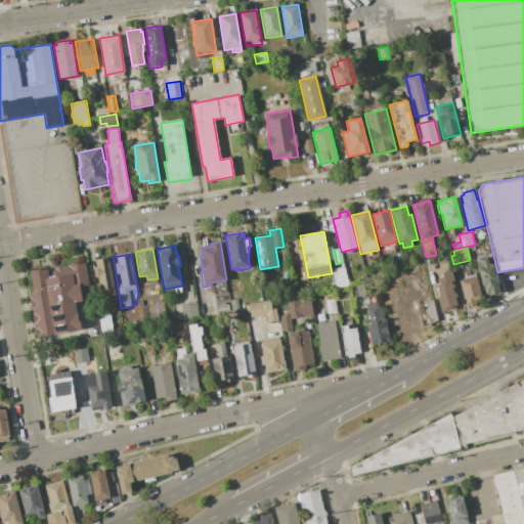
[(108,257),(115,292),(101,294),(95,259),(108,257)]
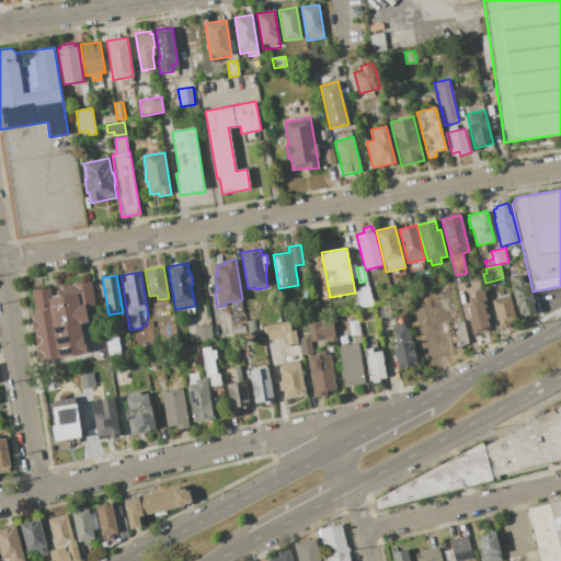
[(510,278),(522,275),(524,283),(529,282),(537,312),(518,317),(510,278)]
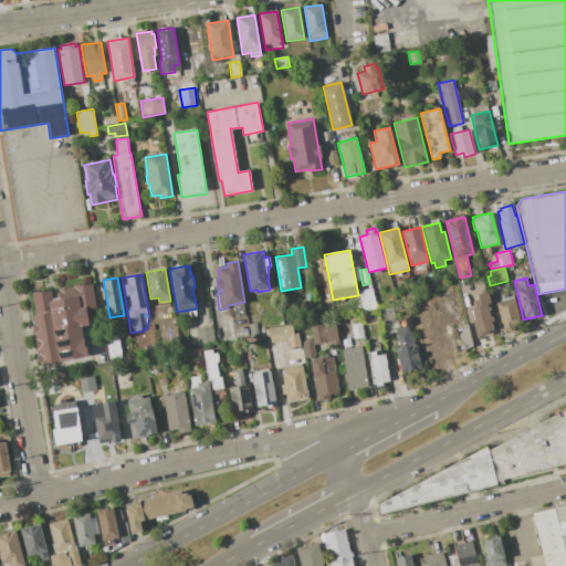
[(32,292),(39,291),(39,292),(51,290),(52,299),(60,296),(58,287),(80,284),(80,285),(92,283),(96,306),(85,308),(87,324),(82,325),(87,357),(40,366),(32,315),(35,315),(32,292)]
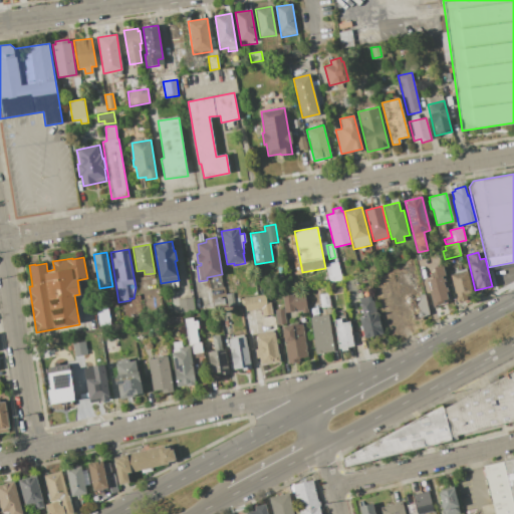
[(337,261),(340,281),(328,283),(325,263),(337,261)]
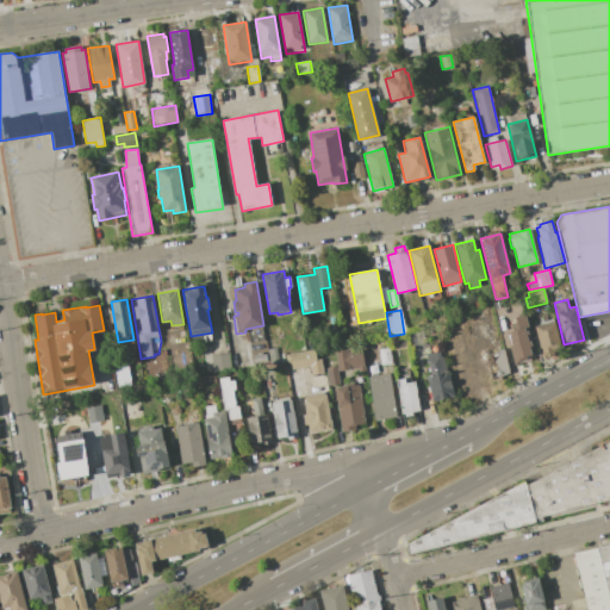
[(526,315),(535,354),(526,356),(526,360),(514,362),(506,332),(514,330),(512,323),(515,322),(514,317),(526,315)]
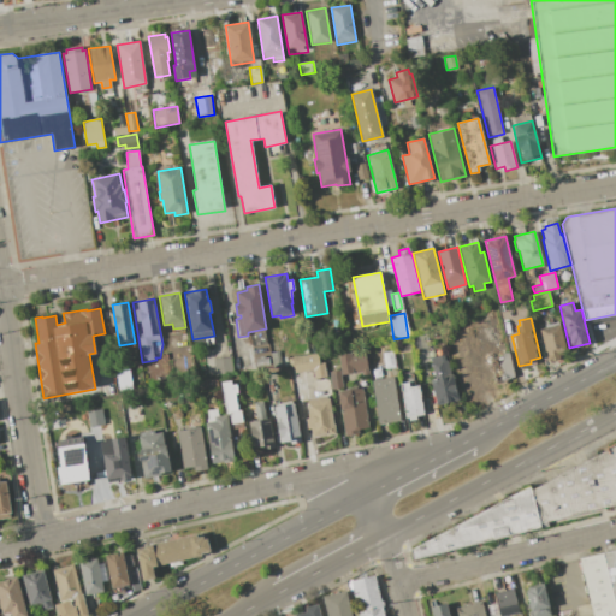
[(560,325),(567,353),(561,354),(562,359),(549,362),(546,351),(545,351),(540,330),(560,325)]
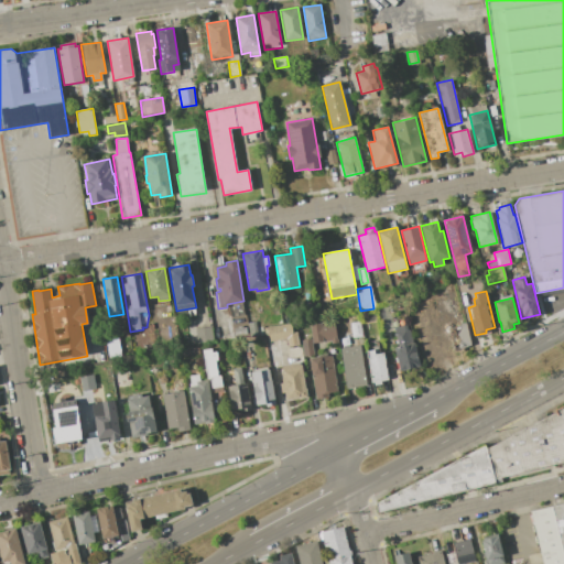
[(312,338),(310,325),(334,320),(338,343),(332,345),(331,340),(313,344),(312,338)]
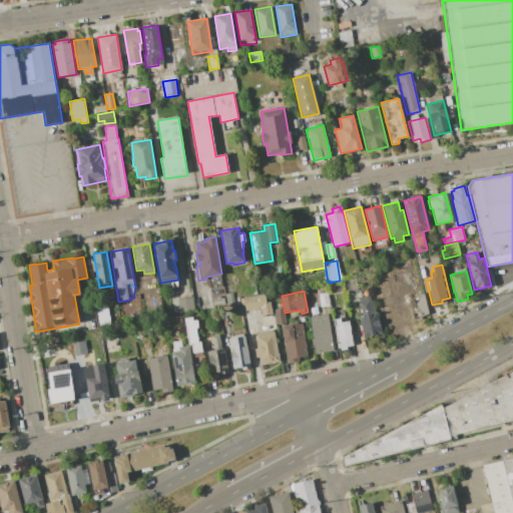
[(318,294),(327,292),(330,306),(321,308),(318,294)]
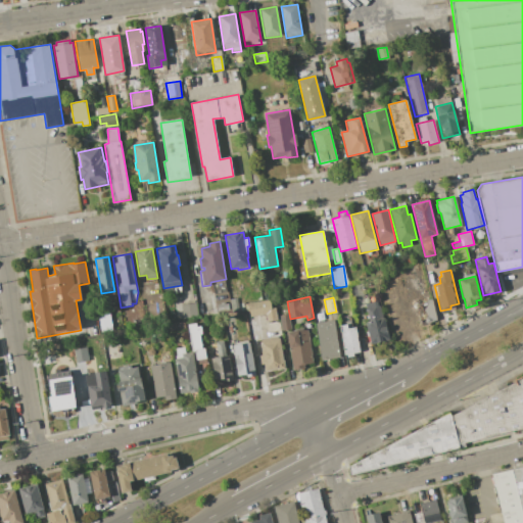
[(229,299),(237,298),(239,312),(232,313),(229,299)]
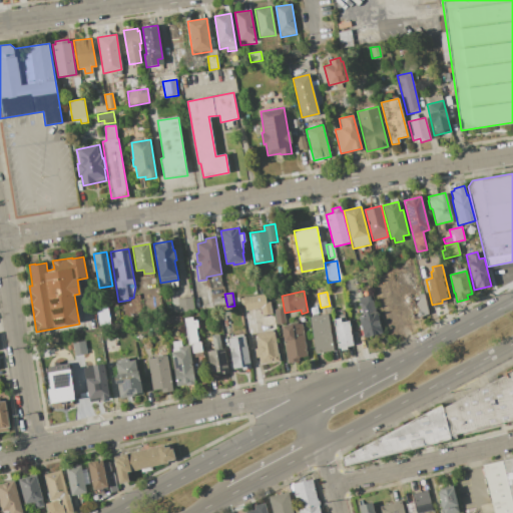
[(424,293),(429,314),(412,318),(407,298),(424,293)]
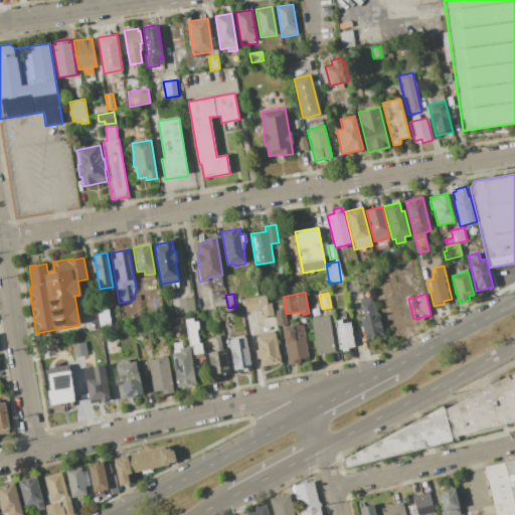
[(245,306),(242,307),(241,300),(243,299),(266,296),(268,308),(246,312),(245,306)]
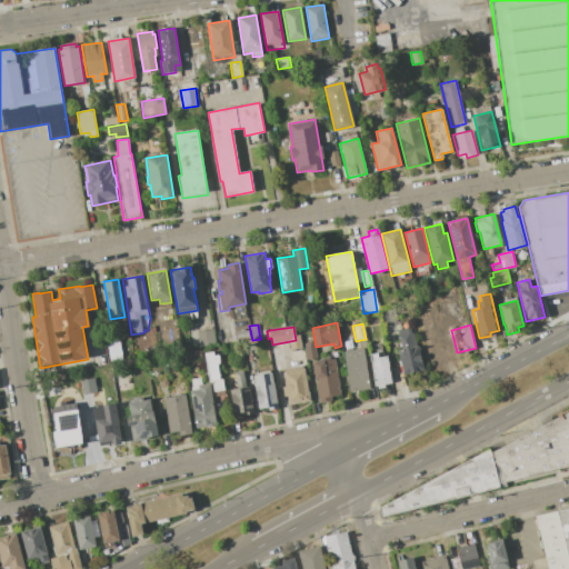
[(423,369),(403,375),(398,350),(401,349),(397,330),(410,327),(411,333),(415,332),(423,369)]
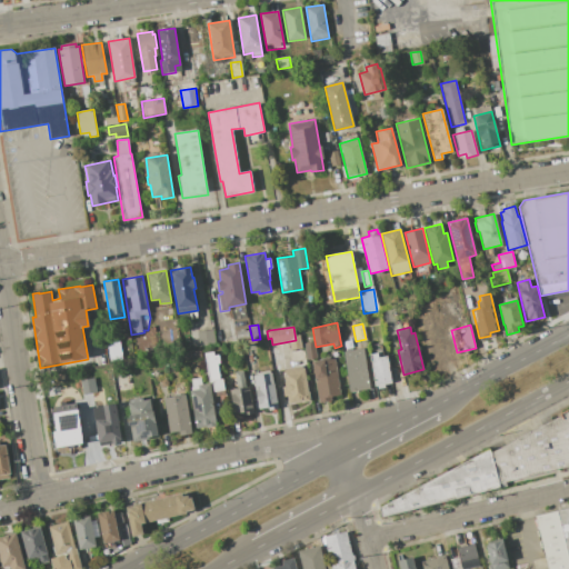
[(212,329),(216,346),(199,348),(197,332),(212,329)]
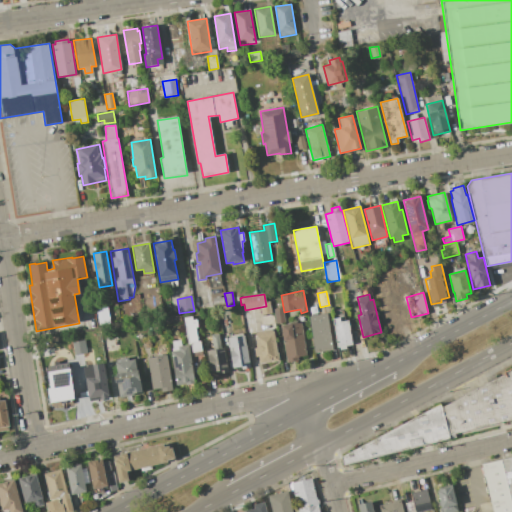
[(223,297),(224,303),(213,305),(212,299),(223,297)]
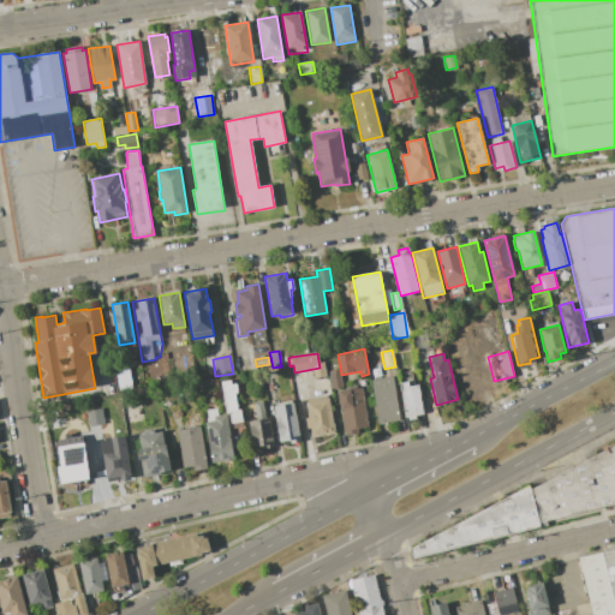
[(328,371),(340,369),(341,375),(344,387),(332,389),(328,371)]
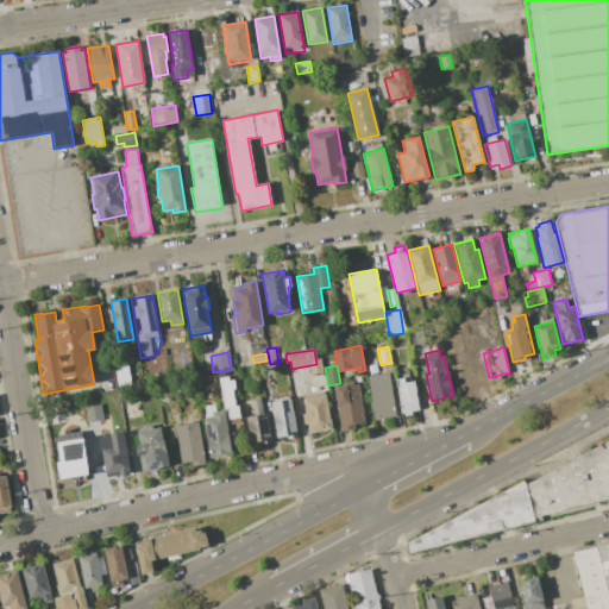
[(368,376),(389,372),(396,415),(375,419),(368,376)]
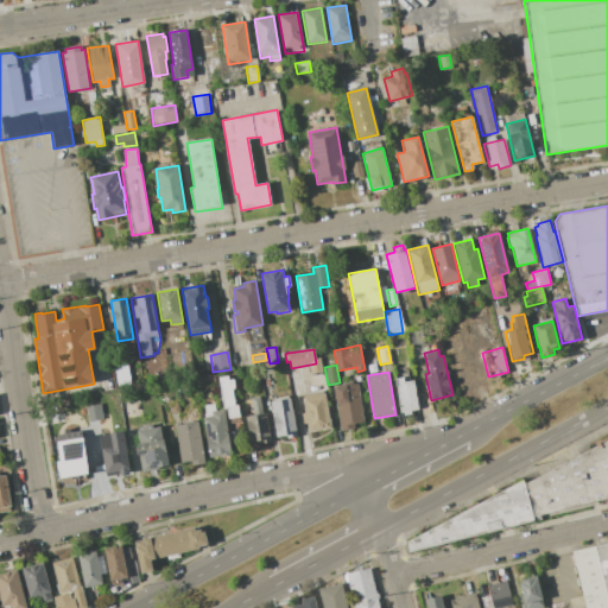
[(219,378),(233,375),(240,416),(228,418),(226,409),(223,409),(219,378)]
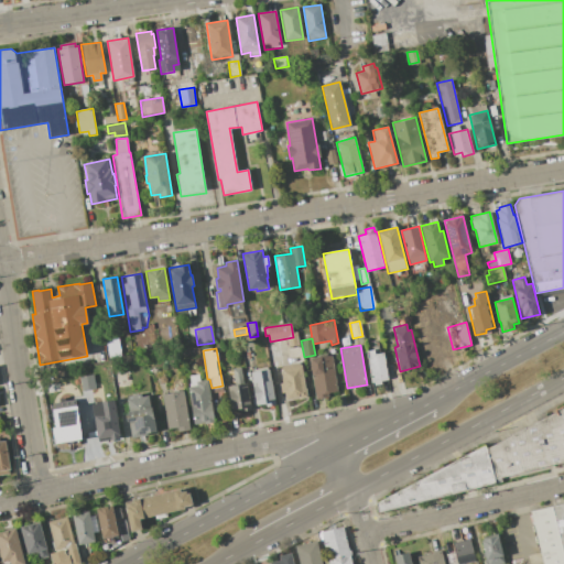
[(388,381),(381,382),(381,381),(371,382),(366,351),(375,349),(375,355),(383,353),(388,381)]
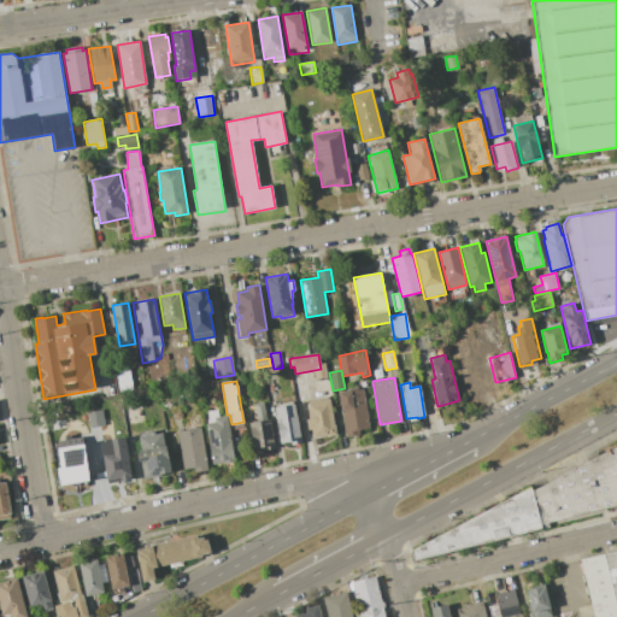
[(363,388),(370,428),(359,430),(360,434),(346,436),(338,393),(363,388)]
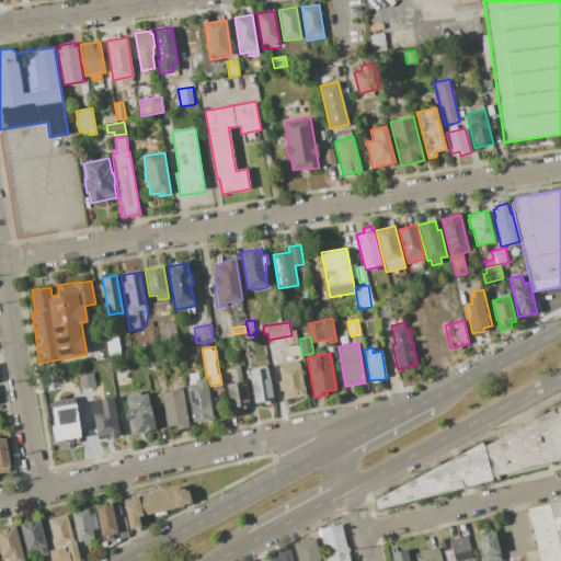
[(307,395),(285,399),(283,391),(279,391),(277,381),(282,380),(278,364),(300,359),(307,395)]
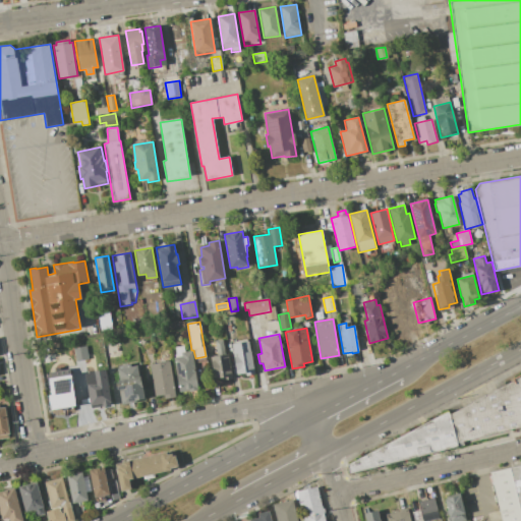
[(250,339),(255,367),(254,367),(255,374),(245,375),(245,372),(236,374),(230,343),(250,339)]
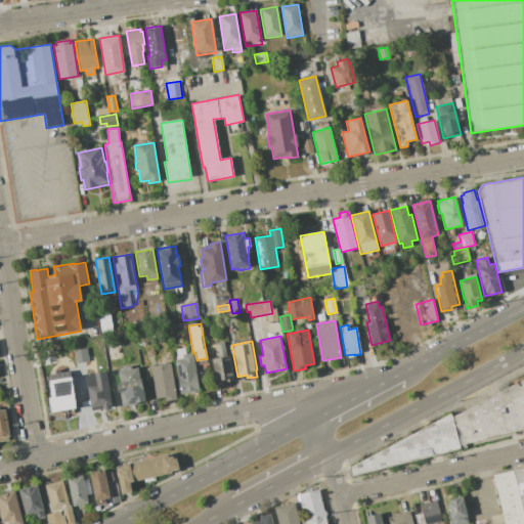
[(234,380),(227,382),(226,380),(215,382),(211,359),(218,358),(215,343),(224,342),(227,357),(230,356),(234,380)]
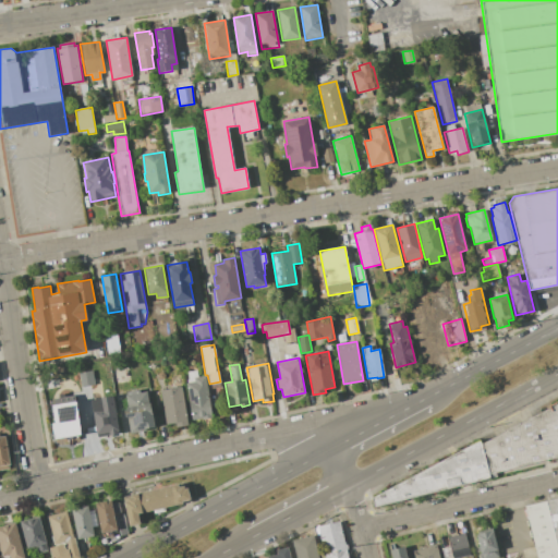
[(206,376),(214,416),(192,421),(184,379),(189,379),(187,372),(196,370),(198,377),(206,376)]
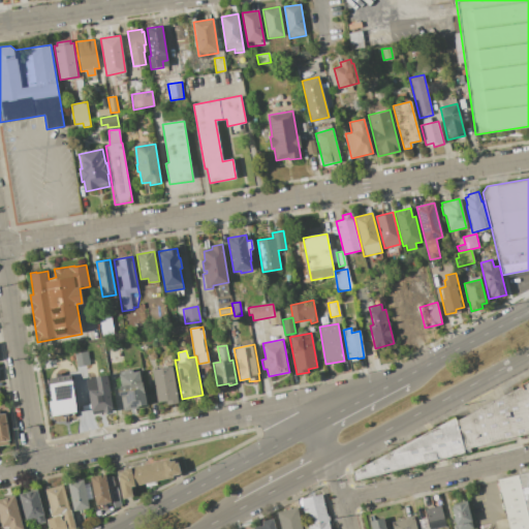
[(173,366),(180,403),(166,405),(166,401),(157,403),(152,370),(173,366)]
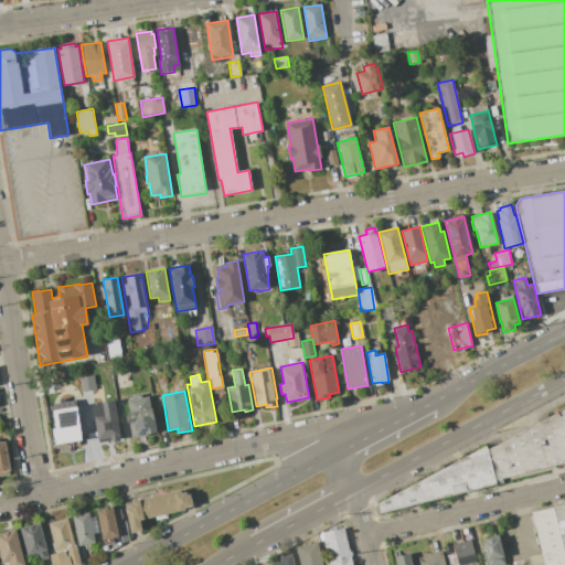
[(125,401),(148,396),(150,408),(153,407),(158,432),(147,434),(147,436),(131,438),(129,422),(126,423),(125,414),(127,413),(125,401)]
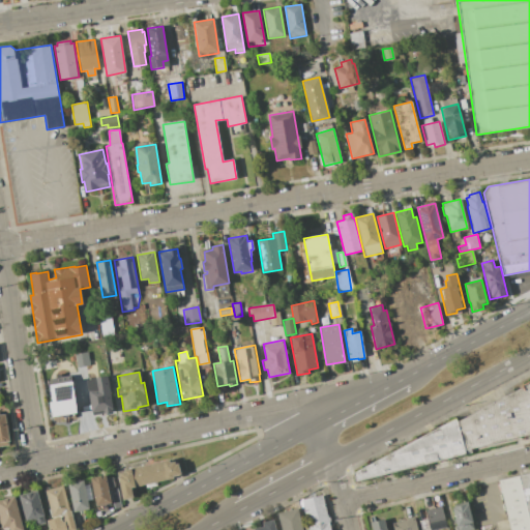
[(70,376),(77,407),(75,407),(76,413),(52,417),(50,403),(53,402),(50,385),(61,383),(60,378),(70,376)]
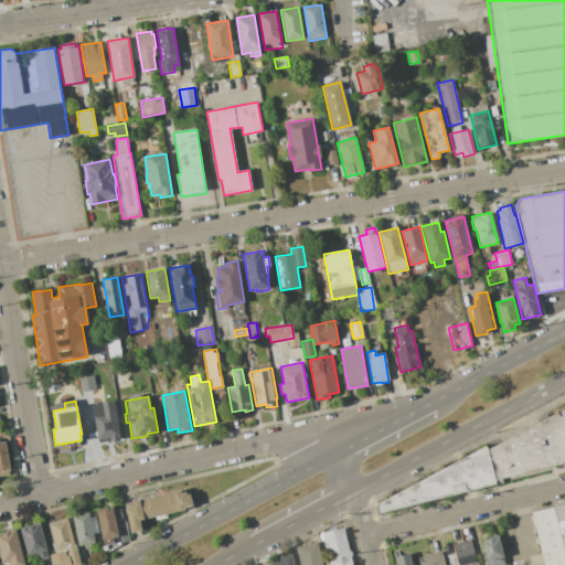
[(115,401),(121,435),(119,436),(119,439),(110,440),(110,438),(97,440),(91,405),(115,401)]
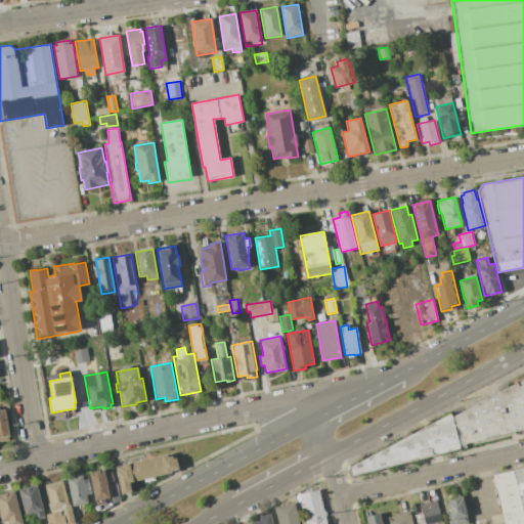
[(523,430),(460,446),(451,417),(517,383),(516,381),(523,376),(523,430)]
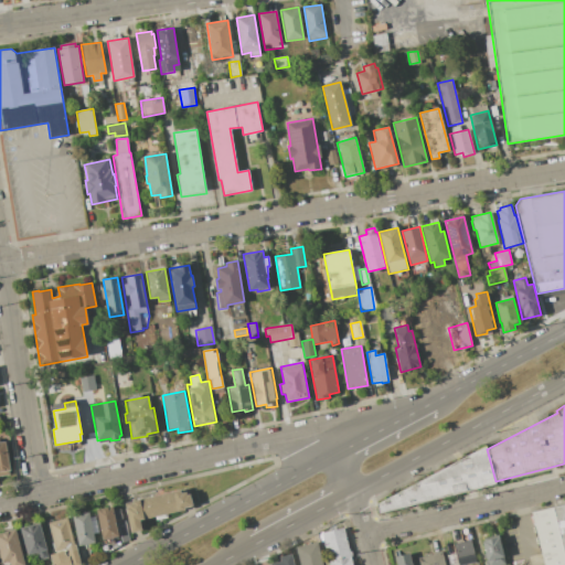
[(0,441),(6,441),(10,470),(0,471),(0,441)]
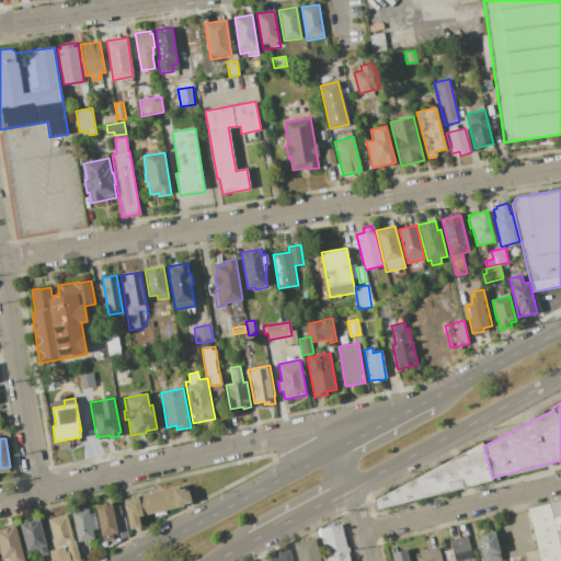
[(371,511),(369,502),(482,443),(483,446),(492,478),(492,480),(371,511)]
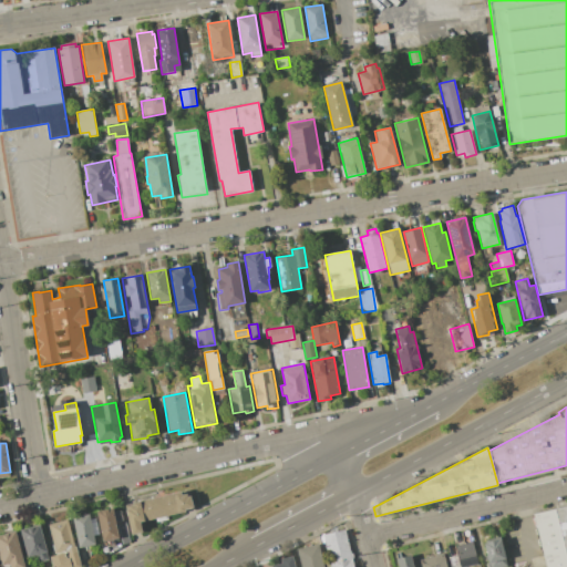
[(132,535),(125,509),(129,508),(129,506),(133,505),(133,503),(182,491),(182,494),(187,493),(188,496),(193,495),(195,506),(191,507),(191,508),(186,509),(186,512),(141,522),(143,533),(132,535)]
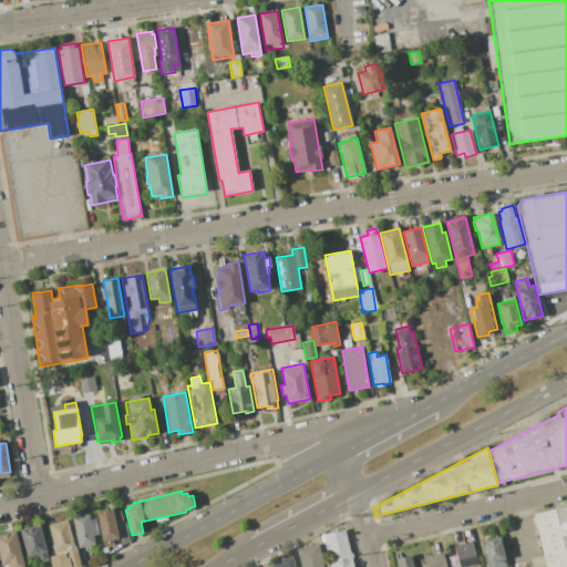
[(546,566),(534,514),(566,505),(566,566),(546,566)]
